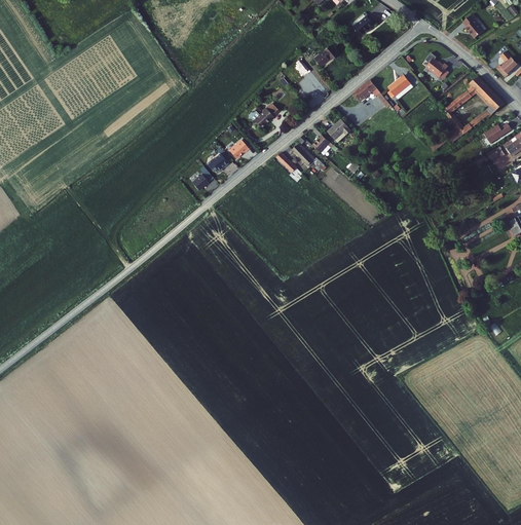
[(509,15),(514,11),(509,4),(504,7),(509,15)]
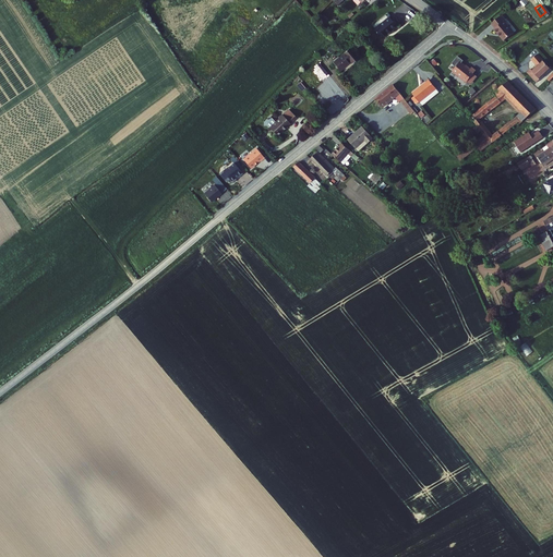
[(494,27),(504,39),(514,31),(503,20),(505,17),(501,13),(491,21),(495,26),(494,27)]
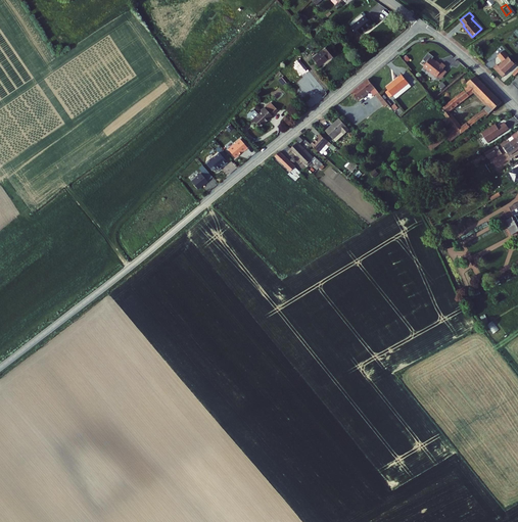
[(370,25),(362,15),(348,28),(356,37),(370,25)]
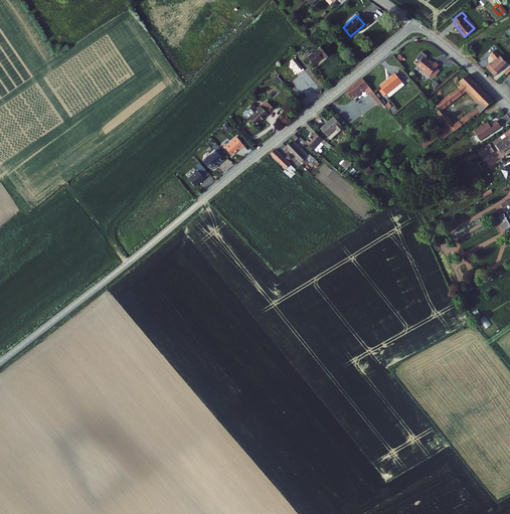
[(322,45),(306,58),(313,66),(321,60),(319,58),(322,55),(324,58),(329,54),(322,45)]
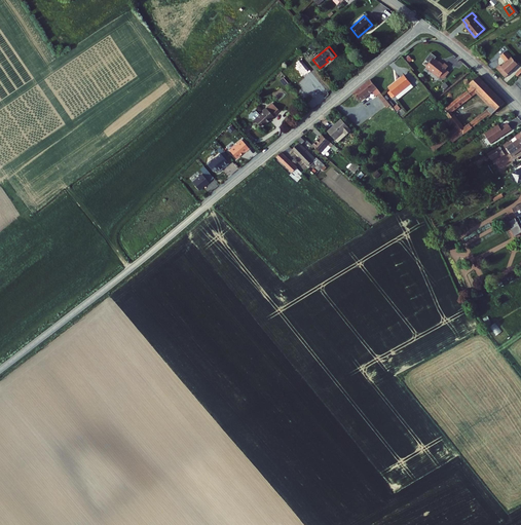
[(517,62),(505,48),(499,53),(505,59),(499,64),(497,61),(493,65),(501,75),(511,67),(517,62)]
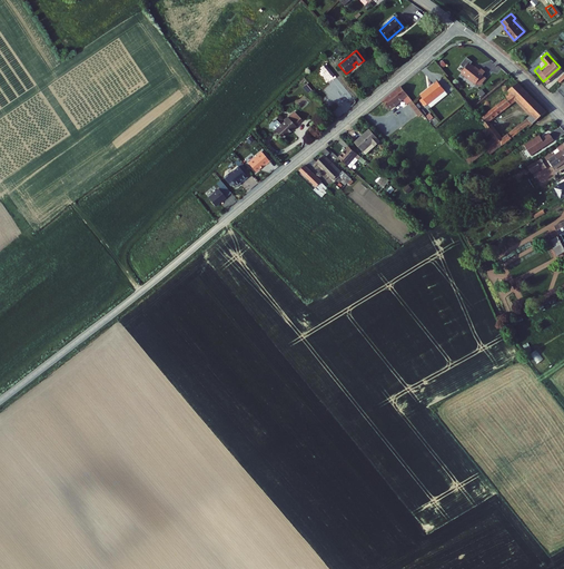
[(458,65),(471,79),(472,78),(480,71),(483,68),(478,64),(476,66),(467,57),(458,65)]
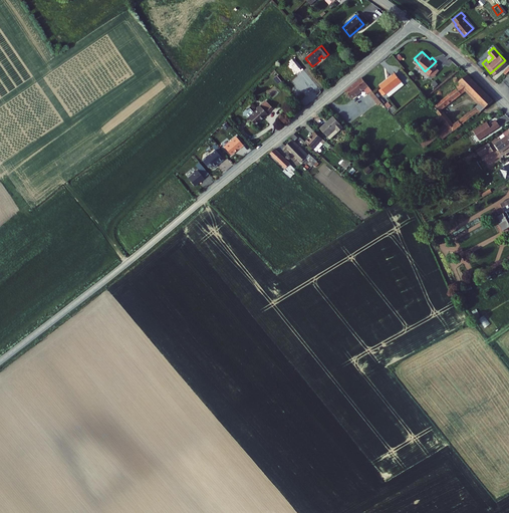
[(433,64),(426,70),(429,73),(436,67),(433,64)]
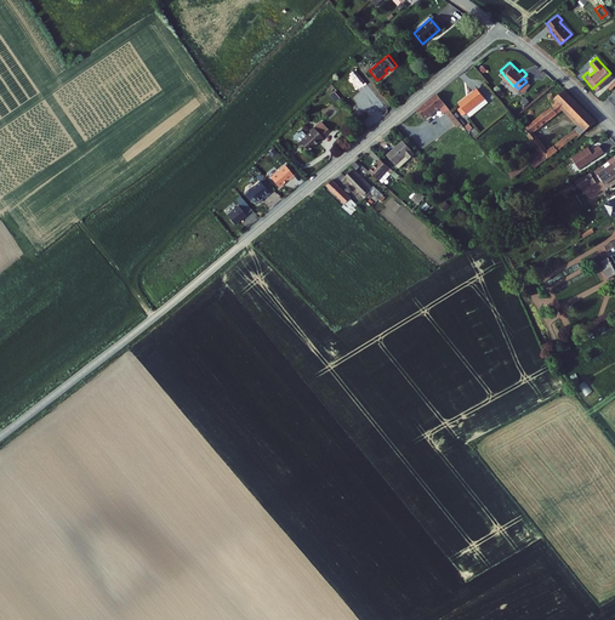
[(456,109),(462,117),(466,114),(484,98),(476,89),(456,104),(459,107),(456,109)]
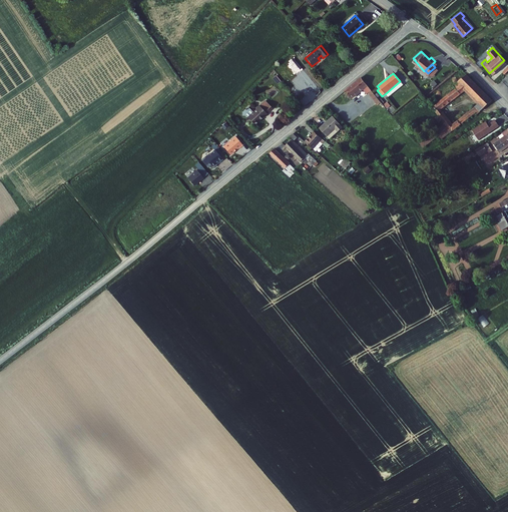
[(442,124),(449,132),(474,112),(476,114),(492,99),(465,73),(452,84),(453,86),(433,104),(436,108),(432,112),(442,124)]
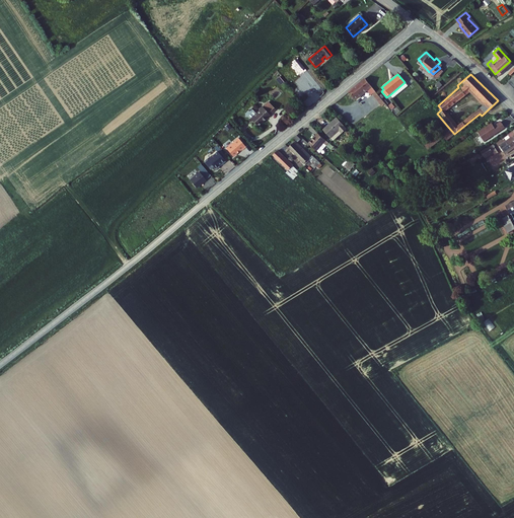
[(384,102),(363,79),(348,92),(355,101),(366,91),(370,95),(371,94),(381,105),(384,102)]
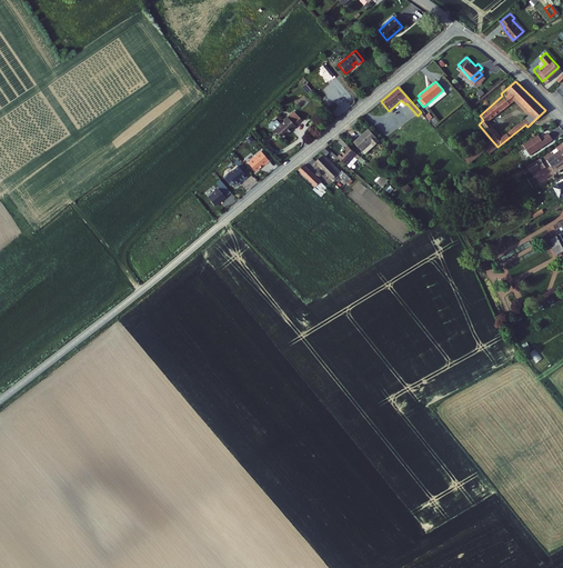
[(445,93),(443,90),(426,105),(429,108),(445,93)]
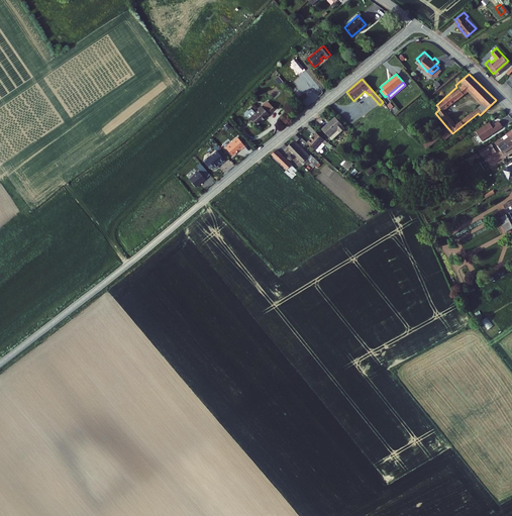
[(242,119),(250,128),(261,119),(262,121),(266,117),(265,116),(272,111),(265,103),(249,116),(245,111),(239,116),(239,119),(242,119)]
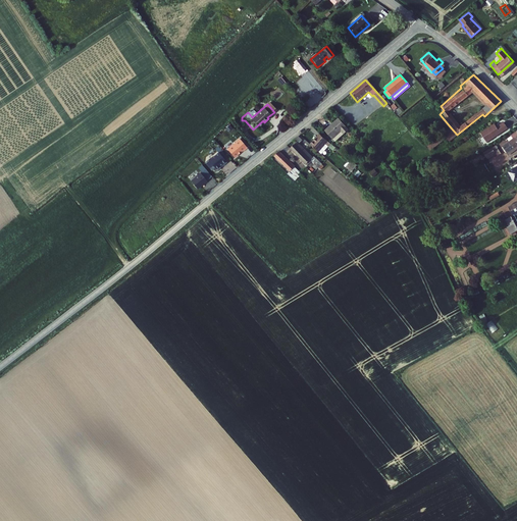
[(325,132),(331,139),(334,137),(338,140),(348,131),(339,119),(331,124),(332,125),(325,132)]
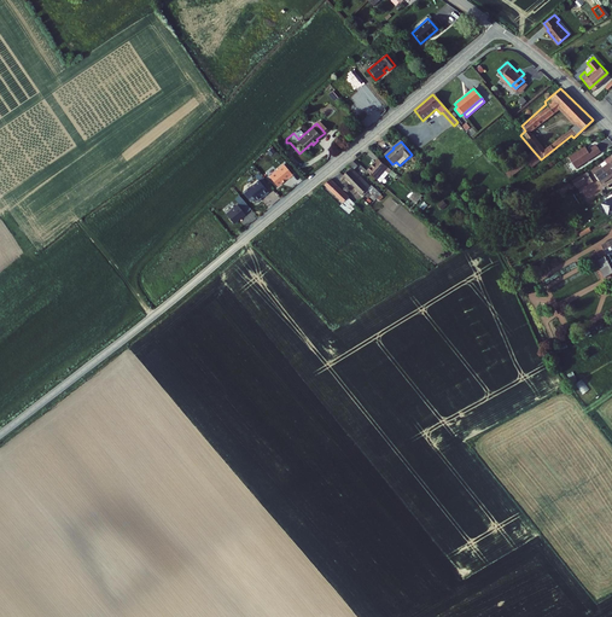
[(584,145),(569,156),(575,167),(600,151),(595,144),(589,147),(589,149),(587,150),(584,145)]
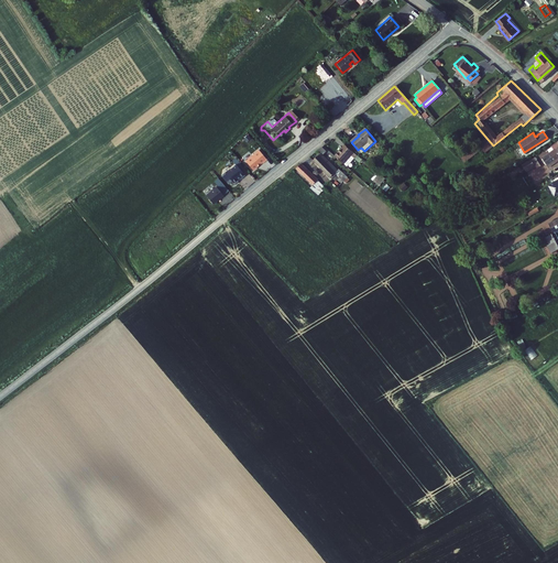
[(474,145),(482,153),(493,145),(485,137),(474,145)]
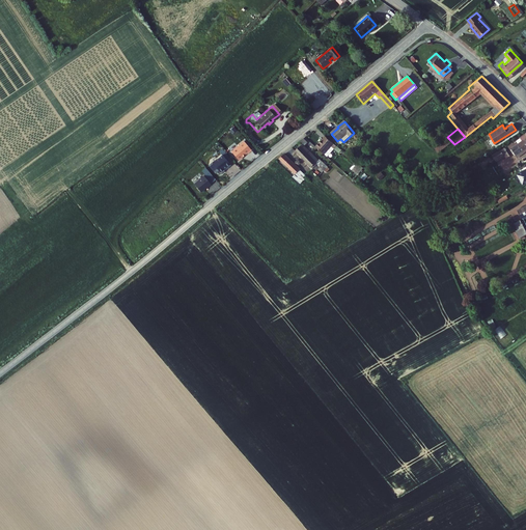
[(513,148),(517,155),(525,147),(525,132),(524,134),(525,136),(525,138),(518,145),(516,142),(506,148),(508,151),(513,148)]
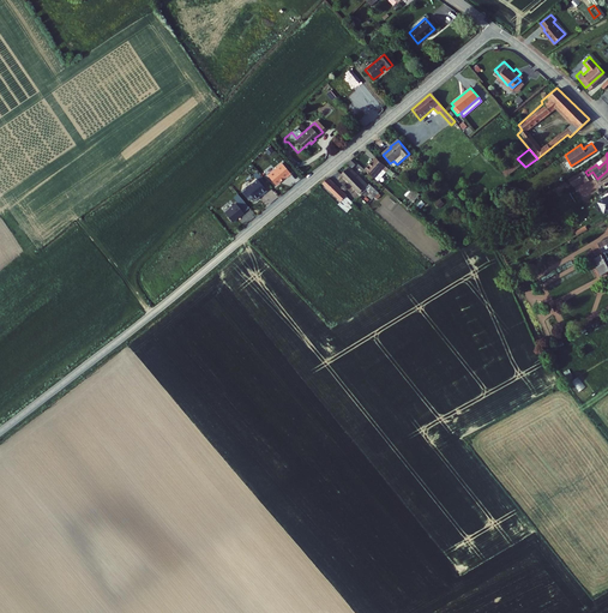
[(362,169),(372,176),(384,167),(375,158),(362,169)]
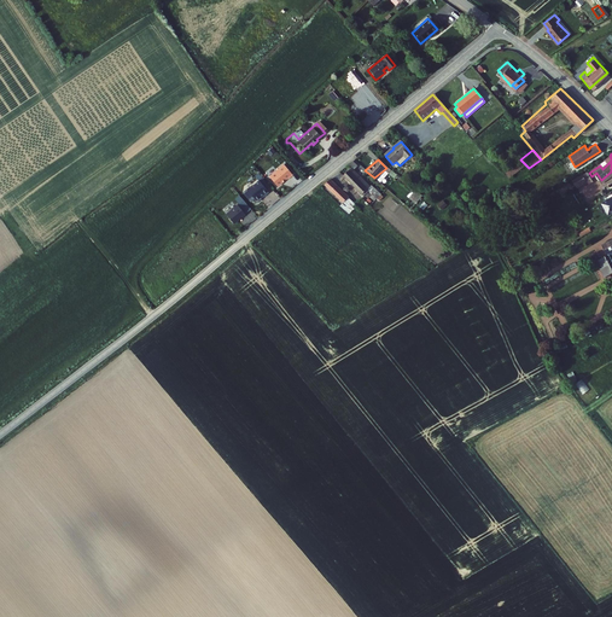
[(505,178),(519,167),(514,161),(500,172),(505,178)]
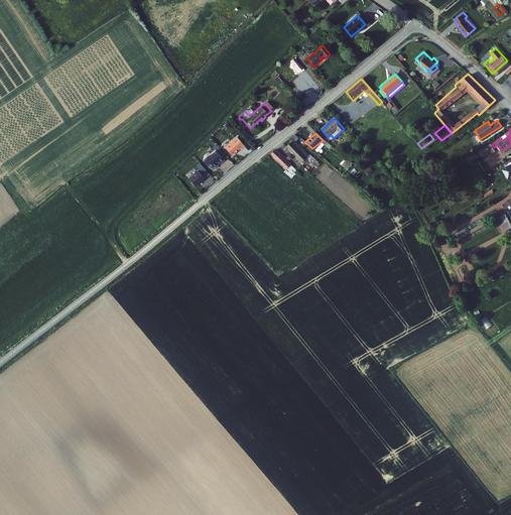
[(243,145),(236,136),(224,146),(231,154),(239,147),(240,148),(243,145)]
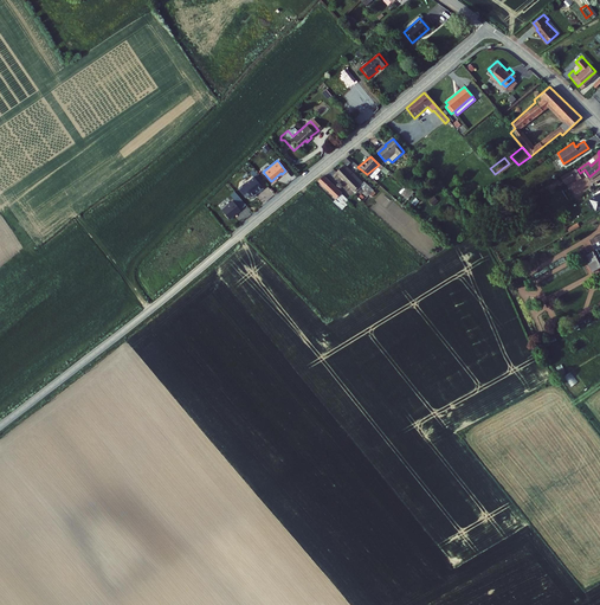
[(334,174),(355,195),(361,190),(357,187),(361,184),(342,166),(334,174)]
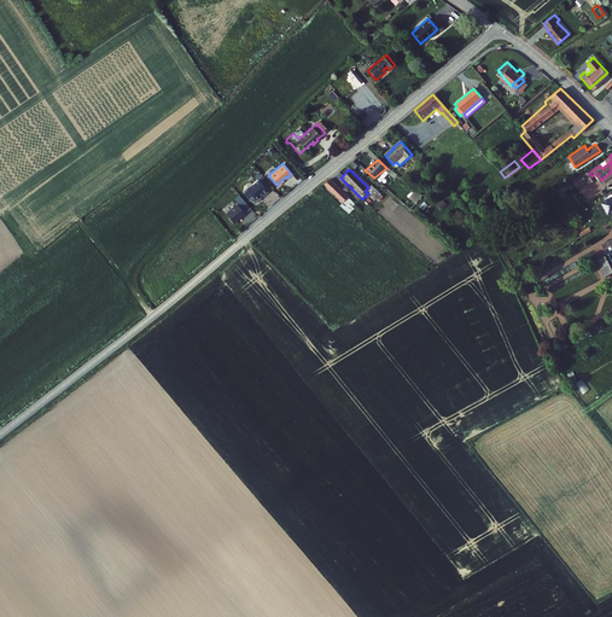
[(586,180),(587,182),(590,180),(584,172),(581,174),(586,180)]
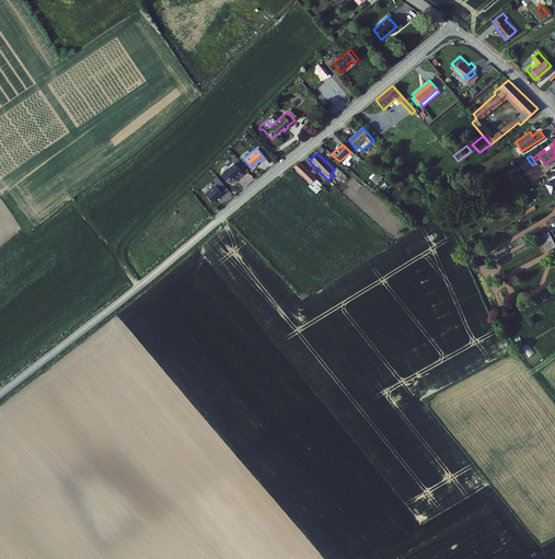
[(518,164),(521,169),(531,163),(527,158),(518,164)]
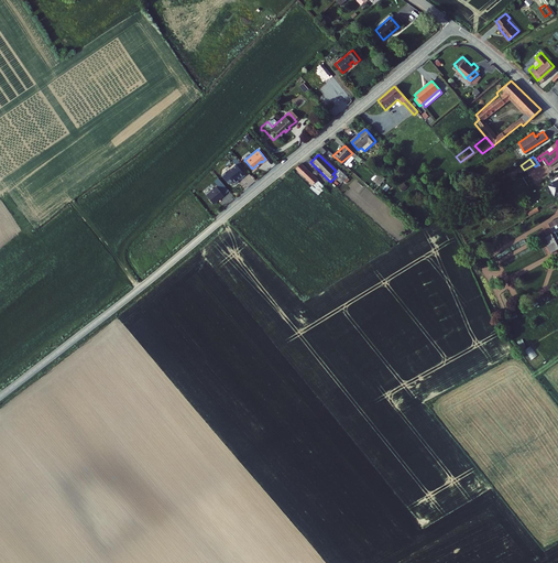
[(242,173),(234,163),(225,172),(230,180),(229,181),(232,184),(233,184),(238,179),(237,177),(242,173)]
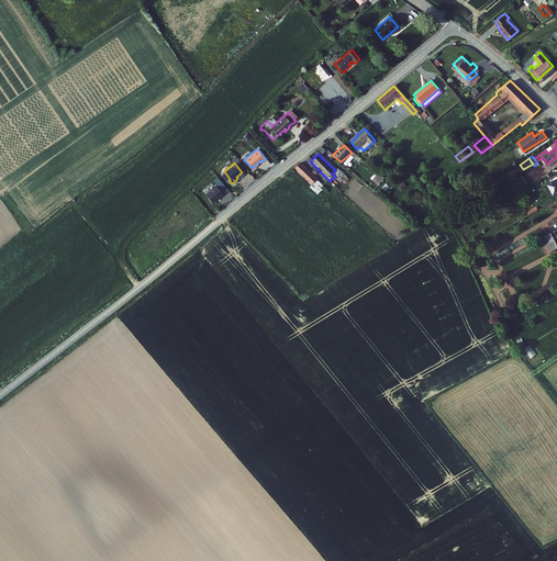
[(294,169),(310,186),(315,181),(299,165),(294,169)]
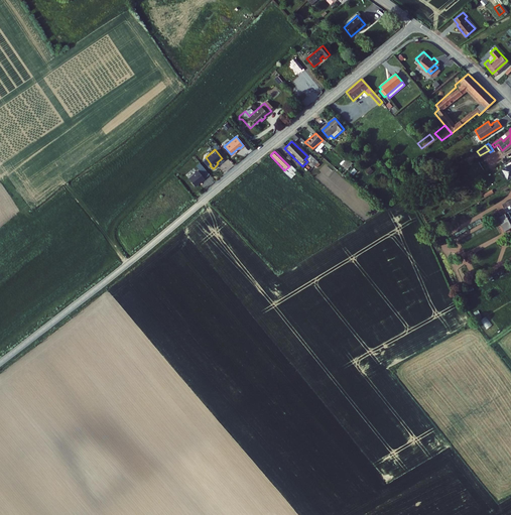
[(508,178),(510,175),(510,162),(502,168),(508,178)]
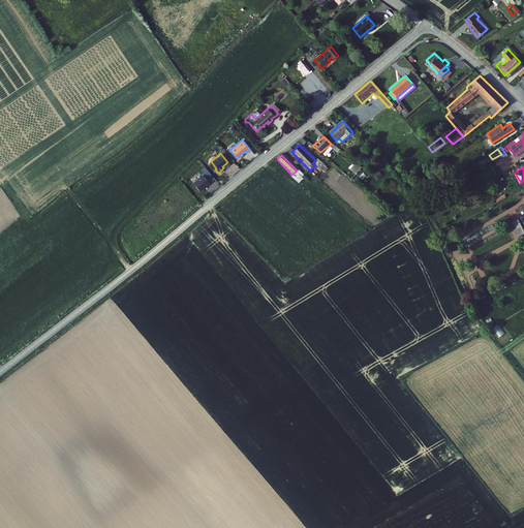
[(208,181),(201,173),(191,181),(198,189),(205,184),(208,181)]
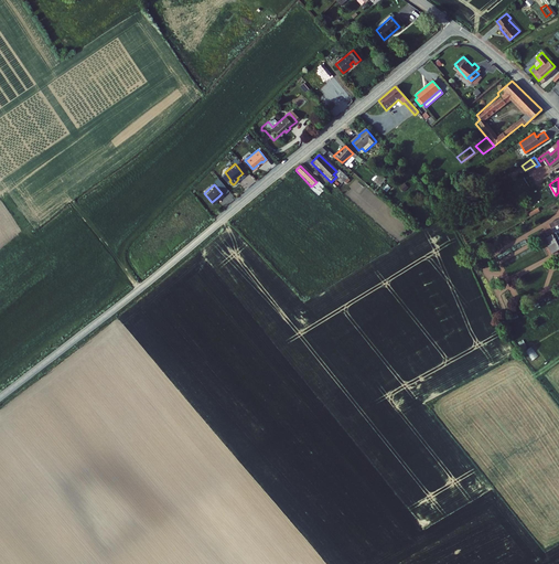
[(546,241),(552,253),(558,249),(558,238),(557,234),(550,223),(543,227),(543,229),(539,231),(541,234),(545,233),(547,236),(546,237),(547,241),(546,241)]
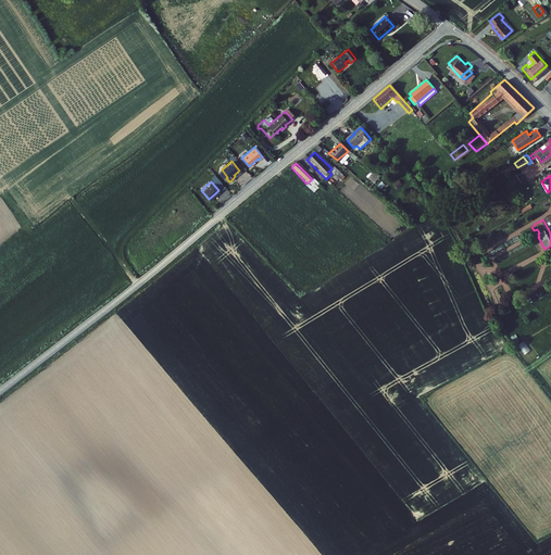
[(516,236),(518,239),(534,230),(531,227),(516,236)]
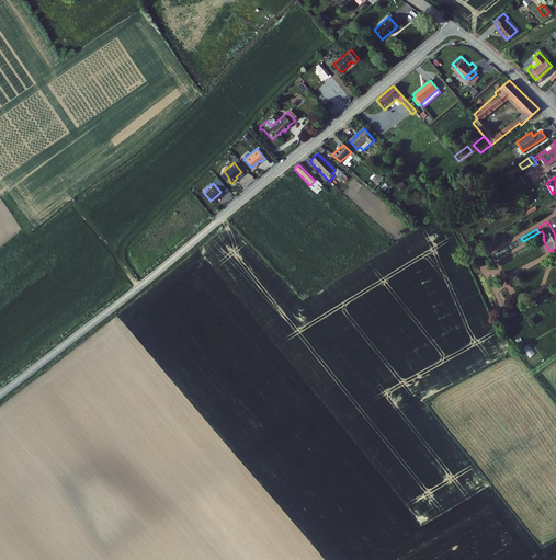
[(533,304),(551,297),(548,292),(531,298),(533,304)]
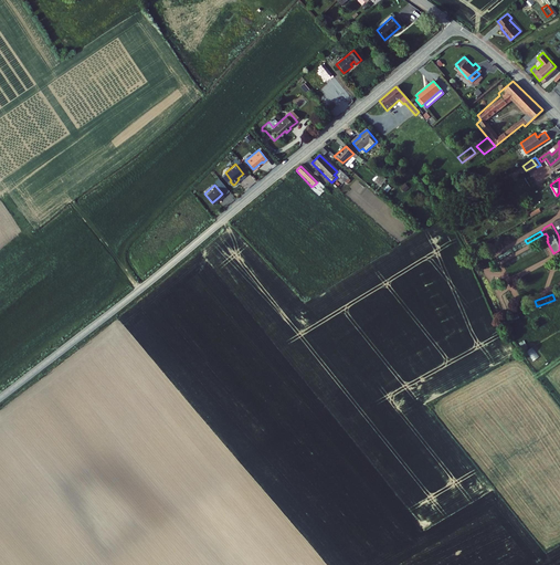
[(527,346),(521,352),(528,361),(535,355),(527,346)]
